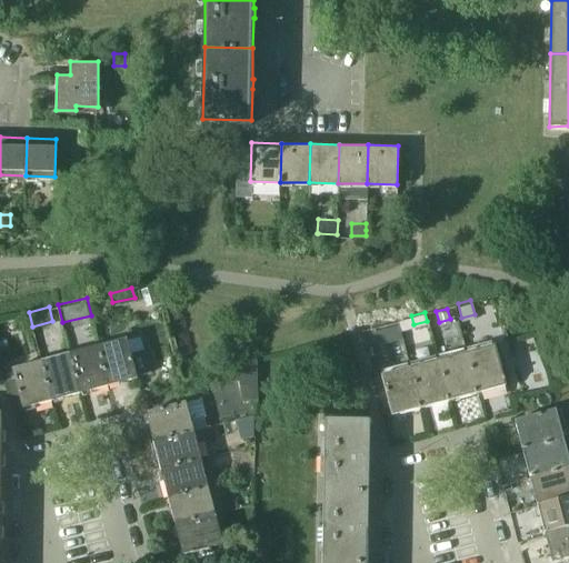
[(399,322),(383,327),(387,338),(402,334),(399,322)]
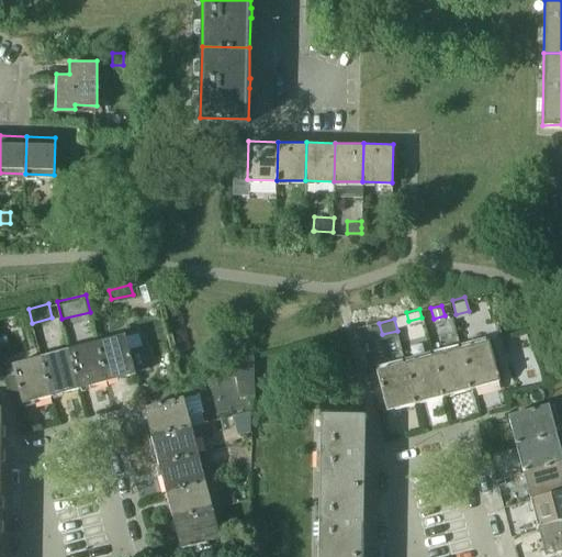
[(125,332),(97,340),(107,378),(135,371),(135,369),(148,365),(143,344),(128,347),(125,332)]
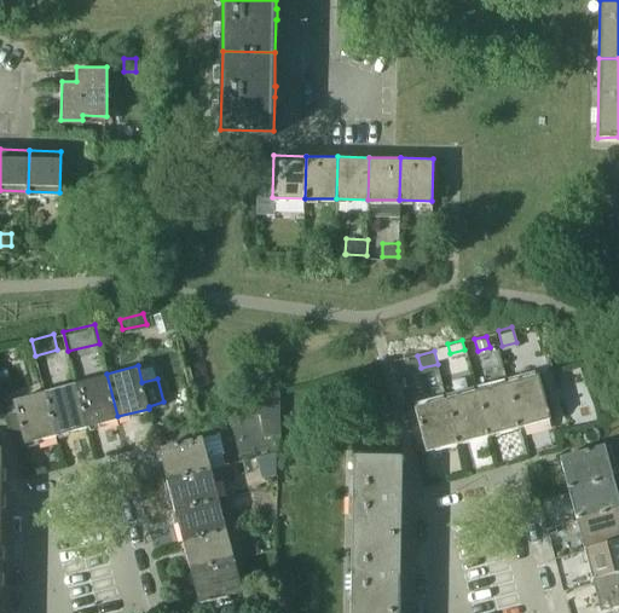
[(538,371),(508,380),(520,424),(550,416),(549,410),(550,409),(549,406),(548,406),(538,371)]
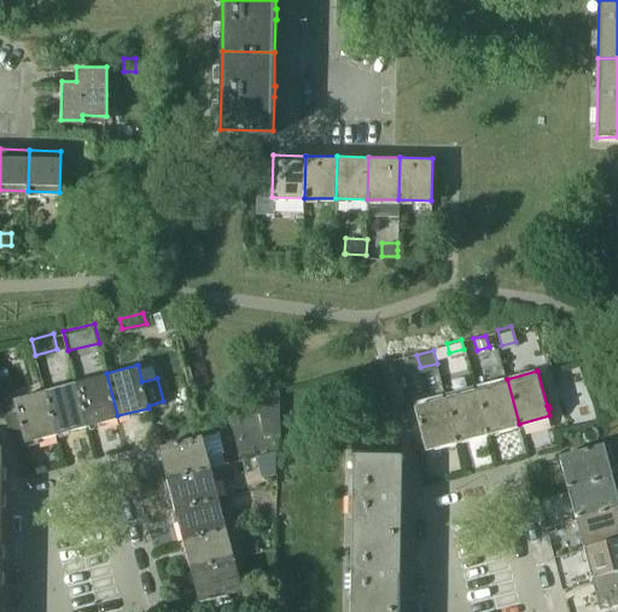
[(106,373),(76,380),(87,424),(117,415),(106,373)]
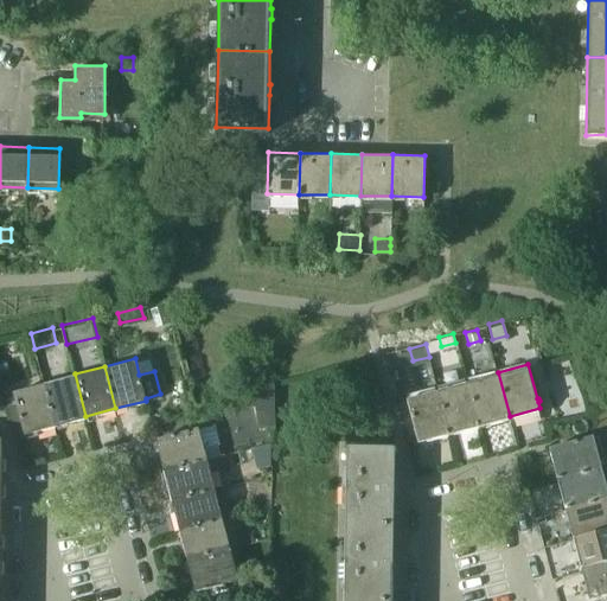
[(498,372),(468,381),(479,424),(510,416),(498,372)]
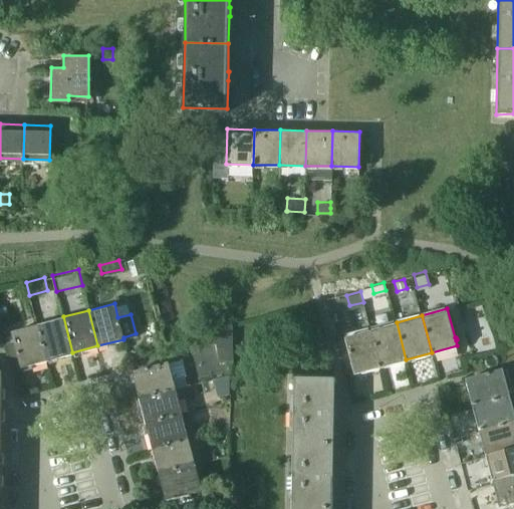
[(63,316),(36,323),(46,359),(72,352),(63,316)]
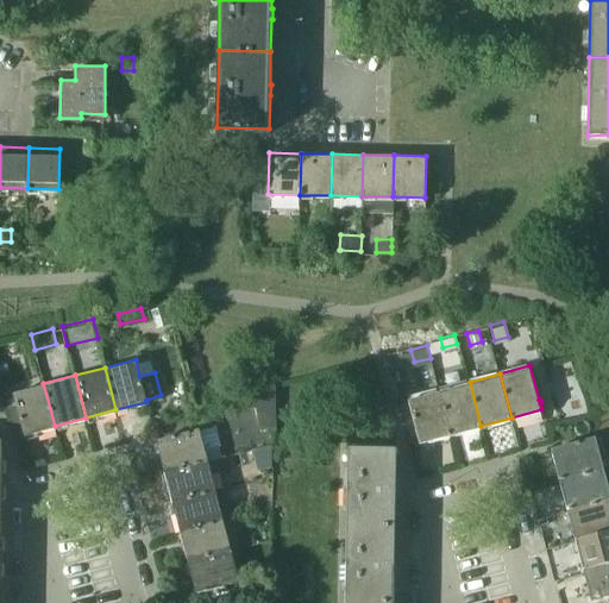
[(470,382),(439,390),(451,433),(481,426),(470,382)]
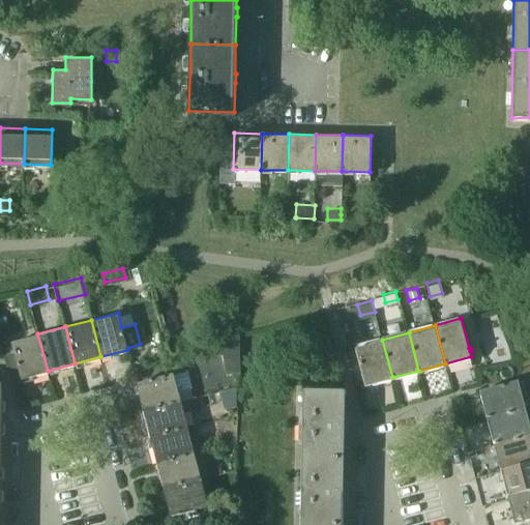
[(37,333),(11,341),(22,377),(48,371),(37,333)]
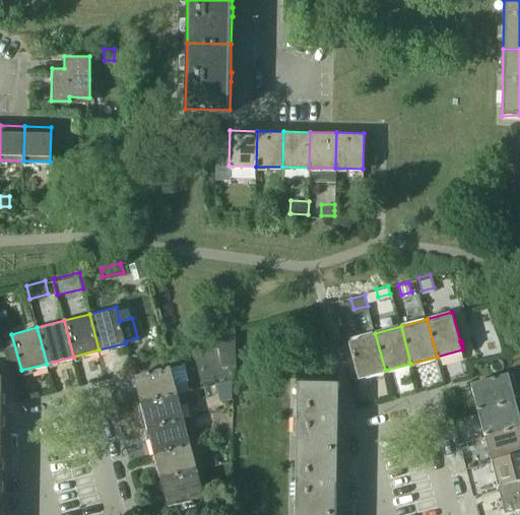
[(232,349),(232,330),(214,333),(217,351),(232,349)]
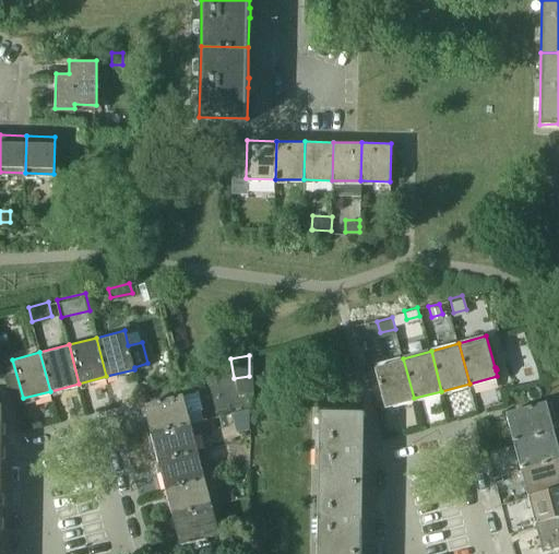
[(403,358),(375,366),(385,405),(414,398),(403,358)]
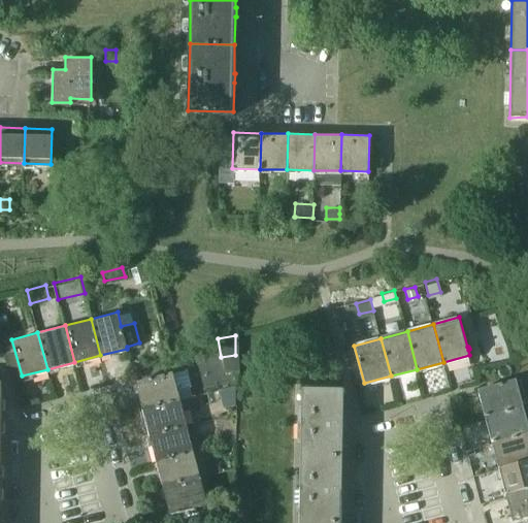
[(172,370),(135,380),(142,406),(179,397),(172,370)]
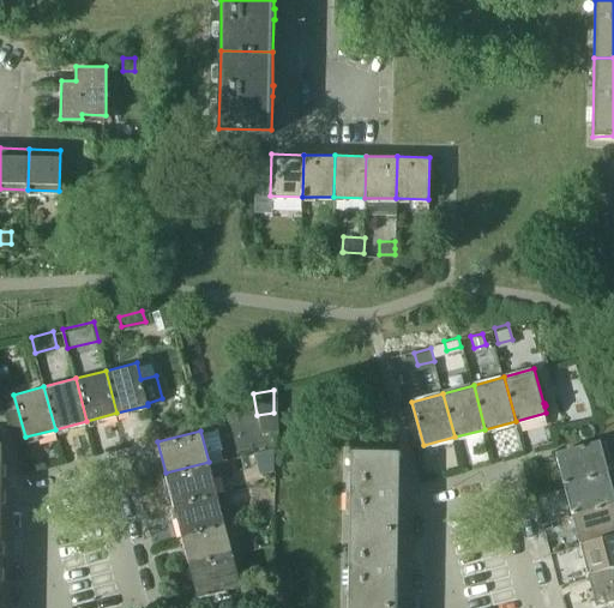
[(600,439),(555,450),(564,480),(608,469),(600,439)]
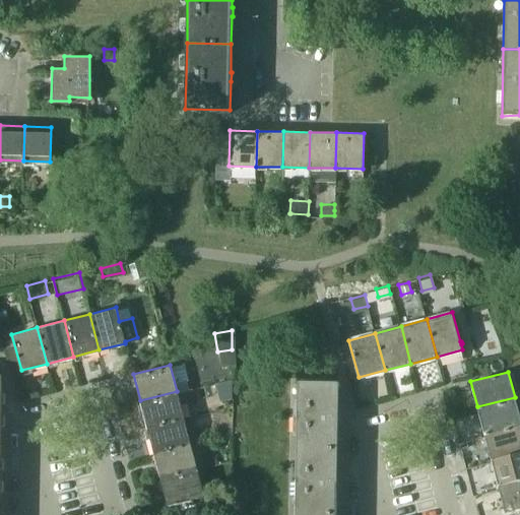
[(338,382),(298,381),(297,447),(337,448),(338,382)]
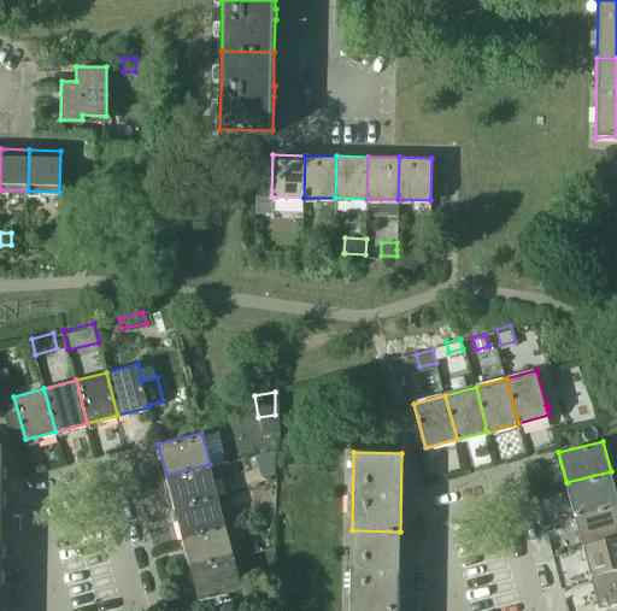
[(210,464),(166,475),(175,506),(217,494),(210,464)]
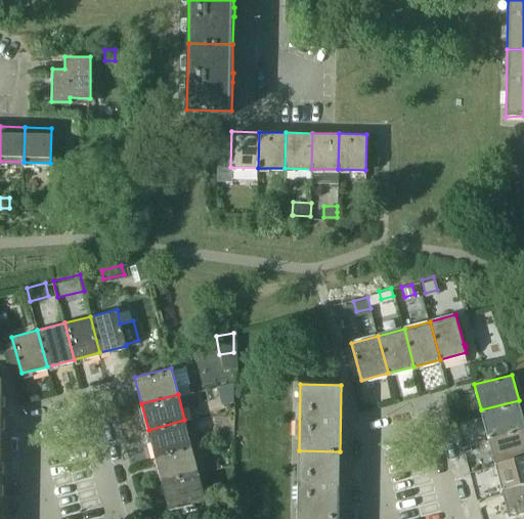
[(523,421),(519,400),(481,409),(488,436),(523,426),(523,421)]
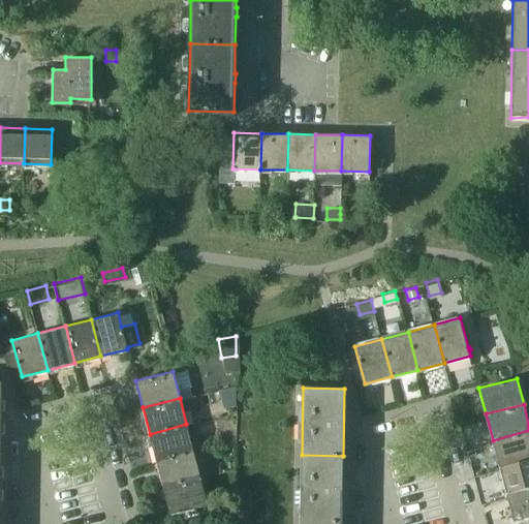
[(186,424),(150,434),(157,460),(193,451),(186,424)]
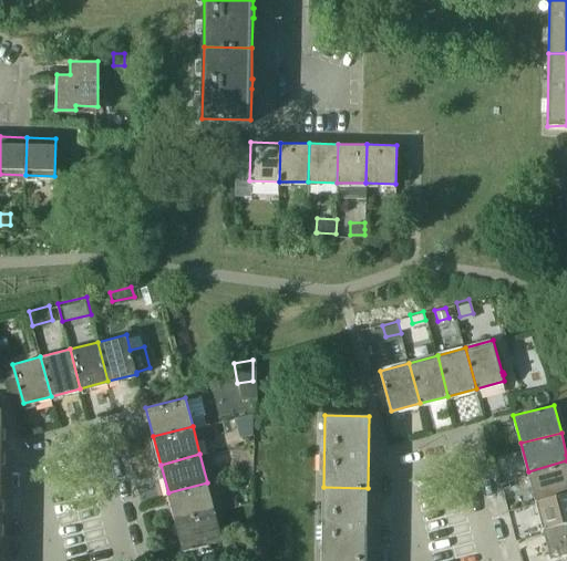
[(566,460),(528,471),(535,500),(566,490),(566,460)]
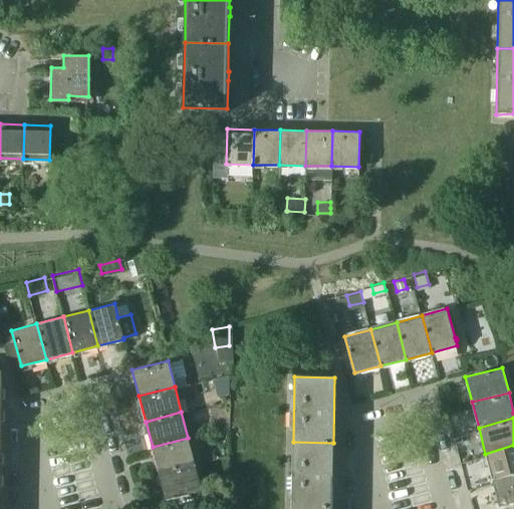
[(188,438),(153,447),(159,473),(195,463),(188,438)]
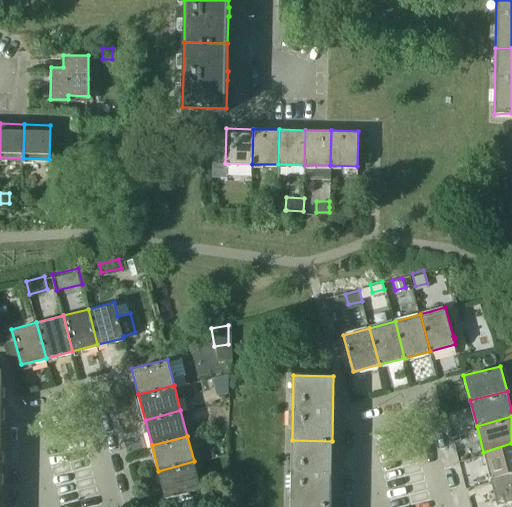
[(332,441),(292,440),(291,505),(331,506),(332,441)]
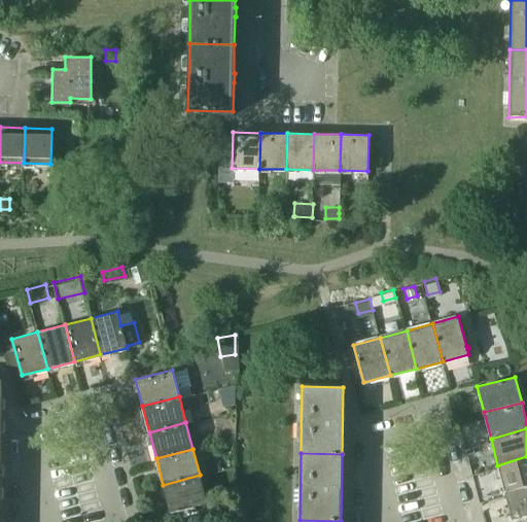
[(526,456),(497,465),(504,491),(526,484),(526,456)]
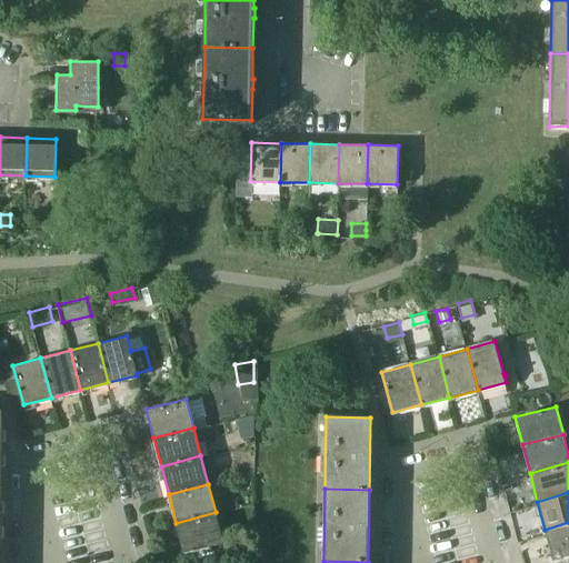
[(216,512),(176,523),(183,551),(196,548),(200,561),(226,553),(222,541),(223,541),(216,512)]
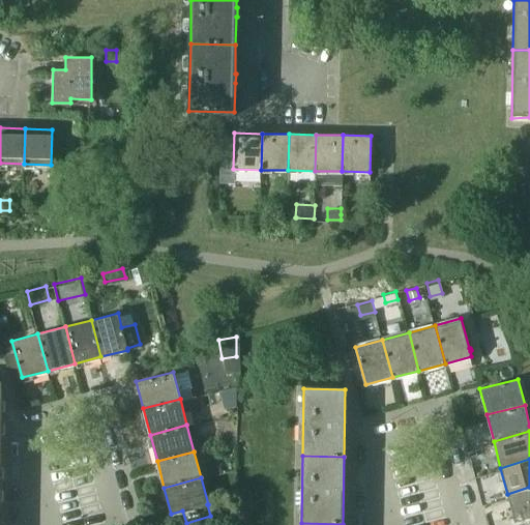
[(529,487),(507,494),(514,521),(521,519),(521,520),(523,520),(523,519),(529,516),(529,487)]
